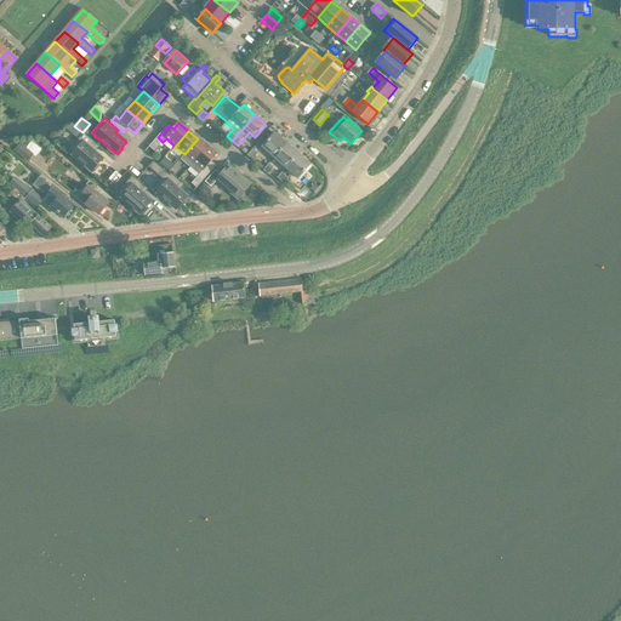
[(97,143),(90,137),(84,132),(69,149),(74,154),(74,155),(92,171),(93,170),(95,171),(100,165),(98,164),(103,159),(92,149),(97,143)]
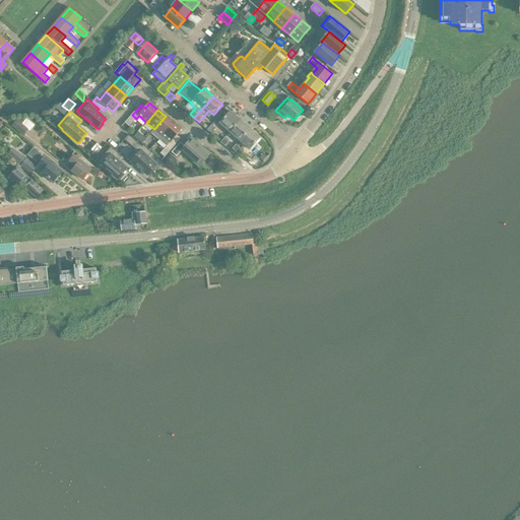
[(230,132),(241,120),(231,111),(220,123),(230,132)]
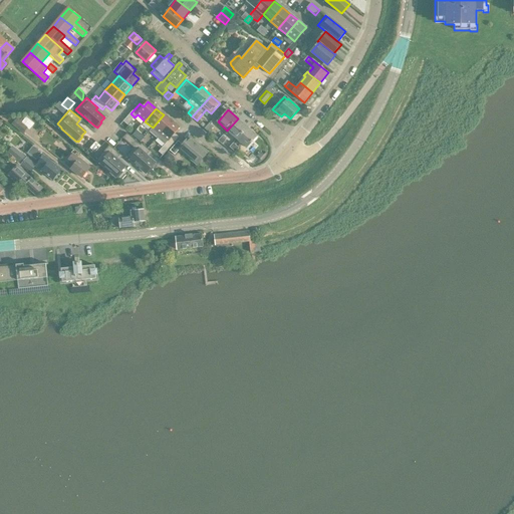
[(157,139),(172,121),(164,114),(153,127),(150,132),(157,139)]
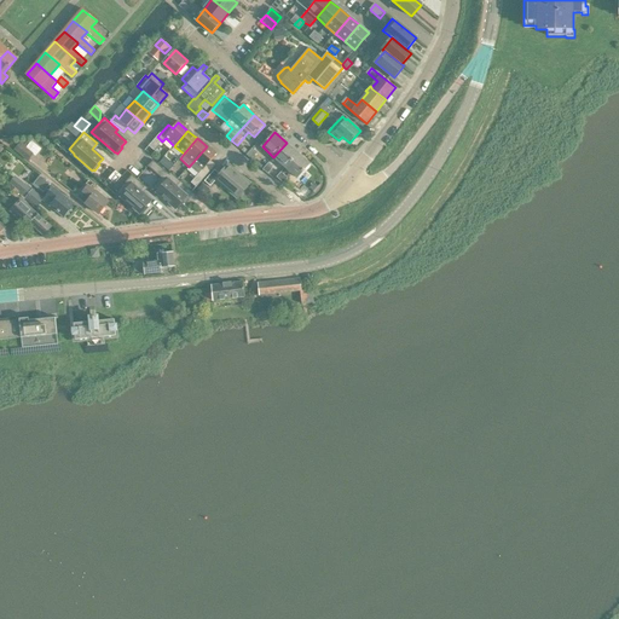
[(28,161),(34,154),(21,143),(15,150),(28,161)]
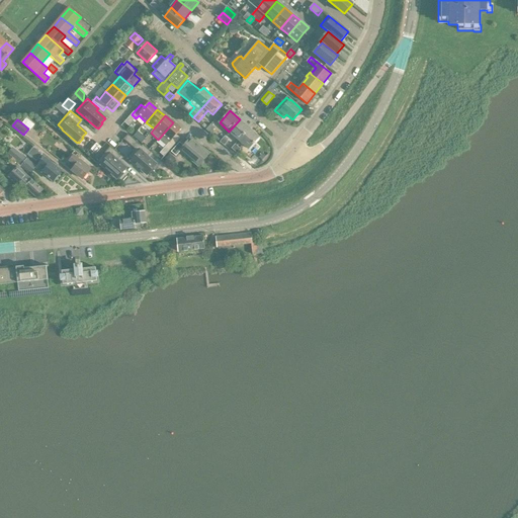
[(239,141),(249,128),(240,119),(229,132),(239,141)]
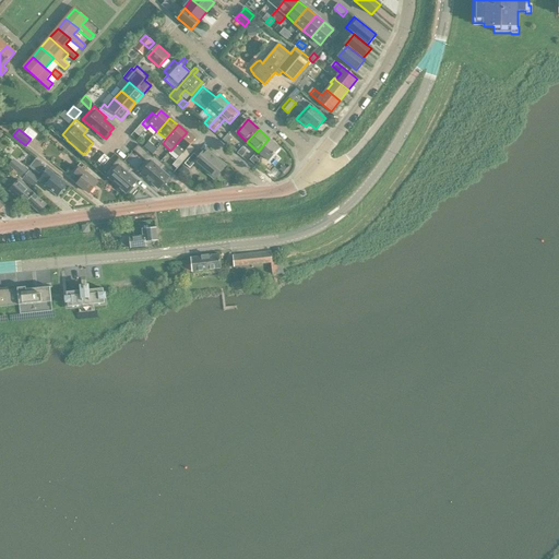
[(190,145),(195,140),(187,132),(170,151),(179,157),(180,156),(185,161),(194,150),(190,145)]
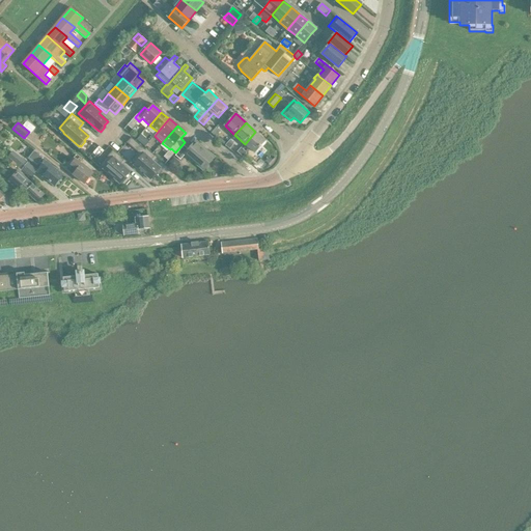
[(213,133),(217,136),(221,131),(217,127),(213,133)]
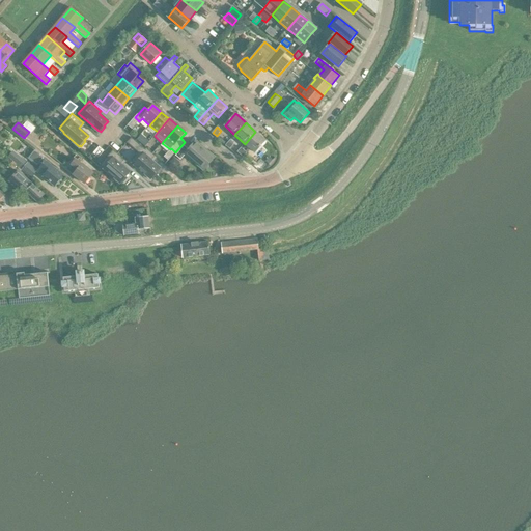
[(255,132),(245,144),(255,152),(266,141),(255,132)]
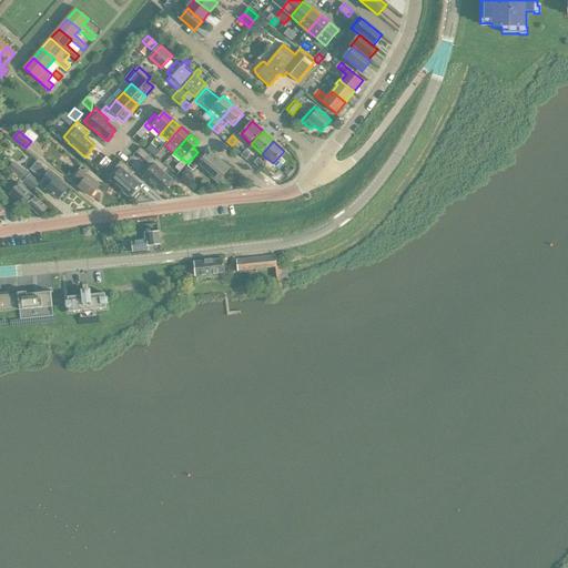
[(141,146),(135,152),(146,162),(152,156),(141,146)]
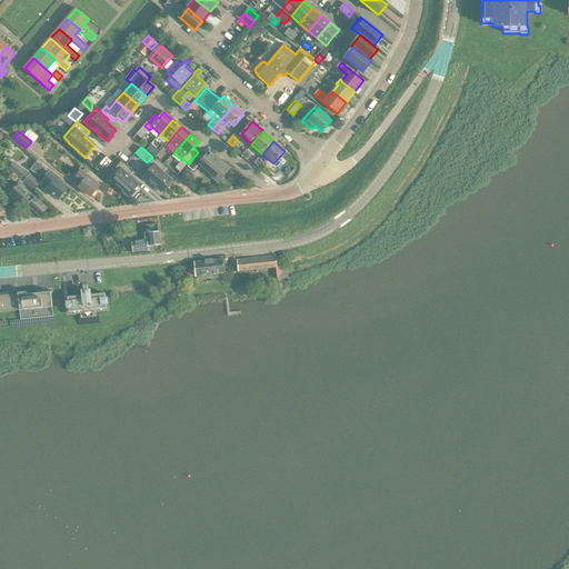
[(252,153),(247,150),(242,156),(247,160),(252,153)]
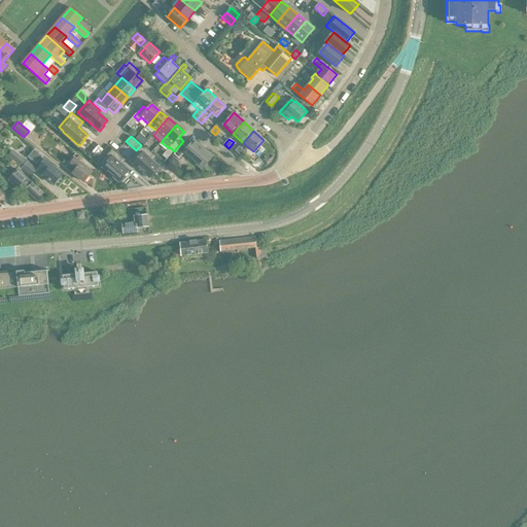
[(184,153),(202,169),(213,155),(195,140),(187,148),(182,144),(174,154),(179,159),(184,153)]
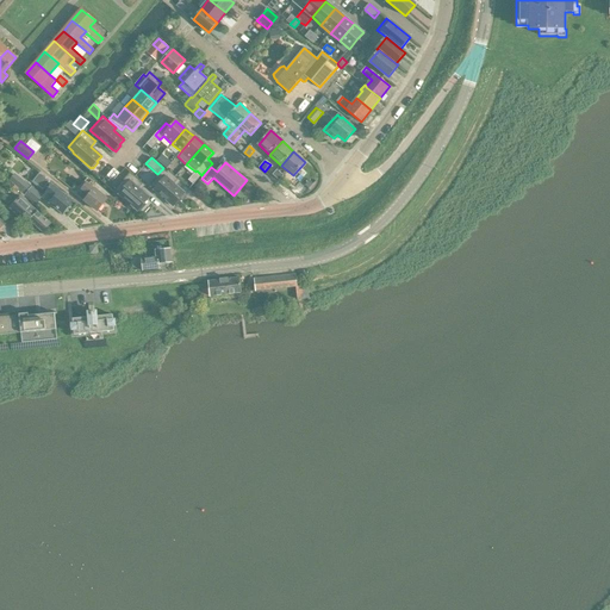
[(167,172),(163,168),(157,174),(159,175),(150,185),(174,206),(174,205),(175,206),(181,200),(180,199),(184,194),(173,185),(179,179),(168,170),(167,172)]
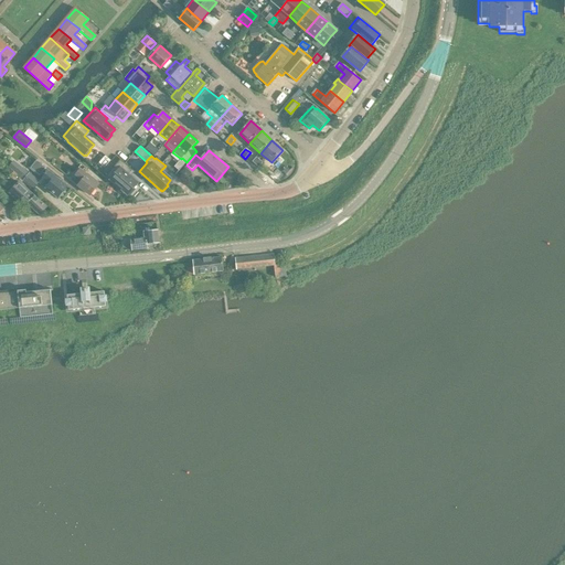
[(263,162),(257,157),(253,162),(258,167),(263,162)]
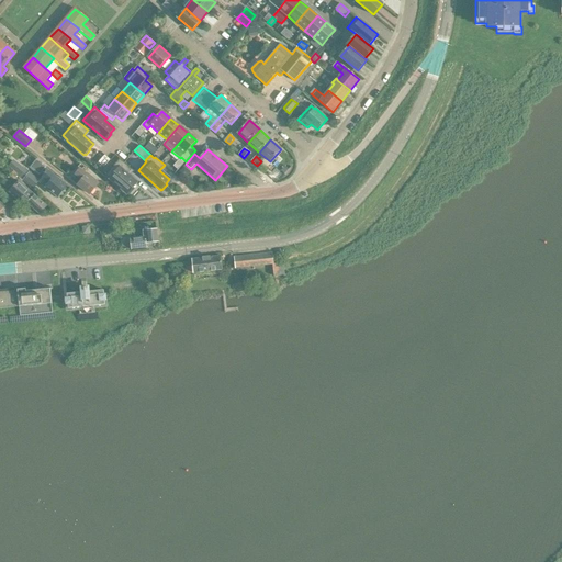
[(132,169),(124,163),(120,158),(105,175),(127,193),(128,193),(130,194),(134,189),(133,188),(137,182),(127,175),(132,169)]
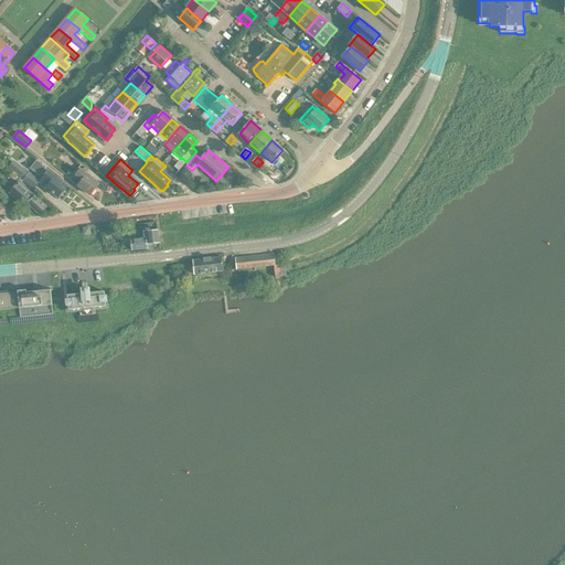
[(36,160),(31,168),(40,176),(41,174),(43,177),(39,181),(40,182),(46,189),(59,198),(67,188),(55,178),(49,172),(48,171),(44,169),(45,168),(36,160)]
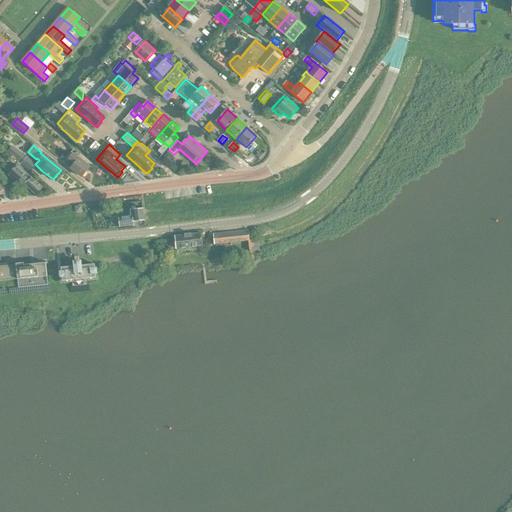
[(13,149),(9,153),(16,159),(17,159),(22,164),(31,171),(36,165),(35,164),(27,158),(21,153),(20,155),(13,149)]
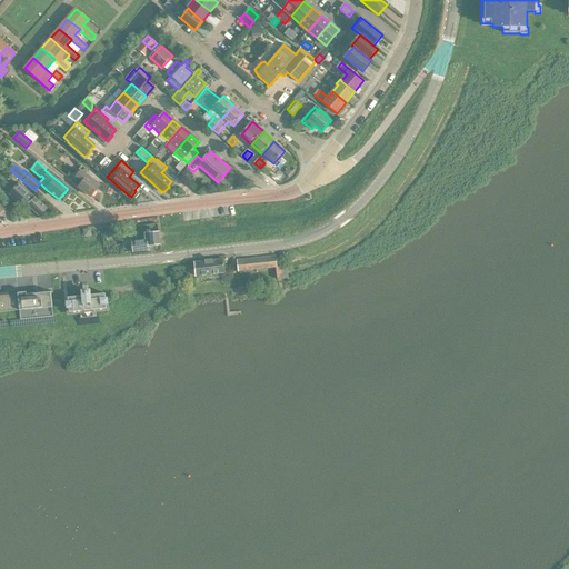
[(10,170),(7,175),(15,181),(18,177),(10,170)]
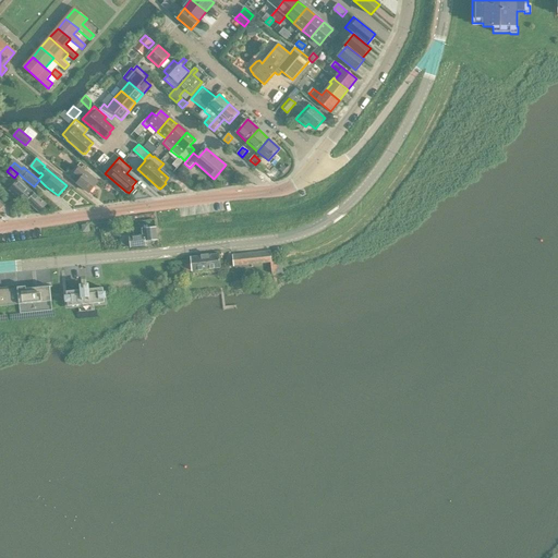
[(76,174),(73,180),(88,193),(98,182),(86,172),(85,173),(79,168),(75,172),(76,174)]
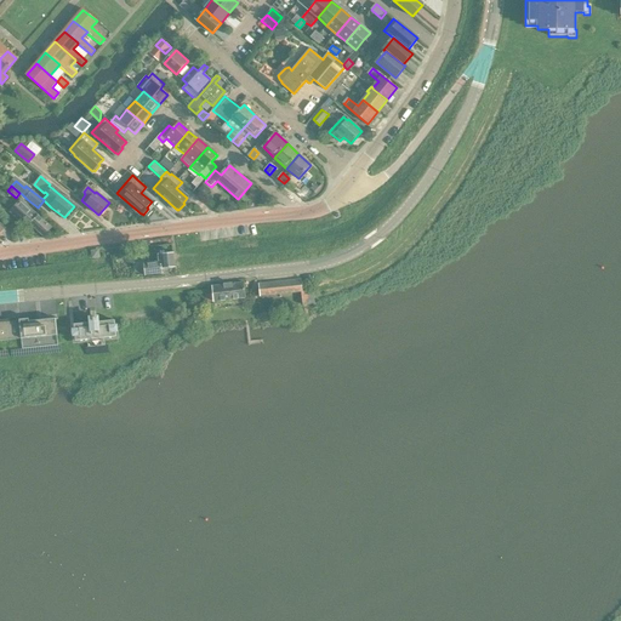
[(30,224),(44,237),(52,228),(21,200),(16,205),(10,211),(28,227),(30,224)]
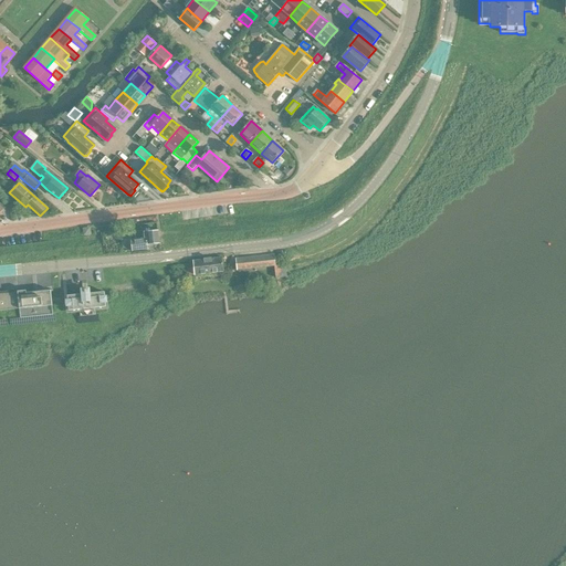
[(158,231),(144,232),(144,239),(130,240),(132,250),(148,249),(148,245),(159,244),(158,231)]
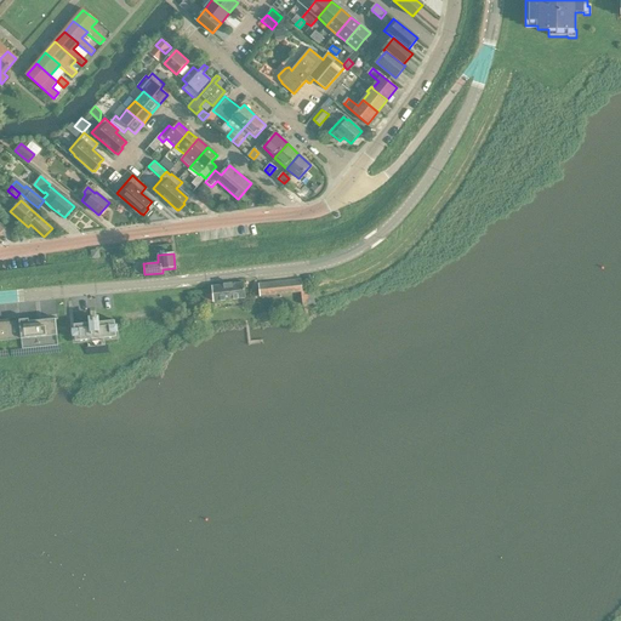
[(260,296),(288,294),(302,291),(301,279),(258,284),(260,296)]
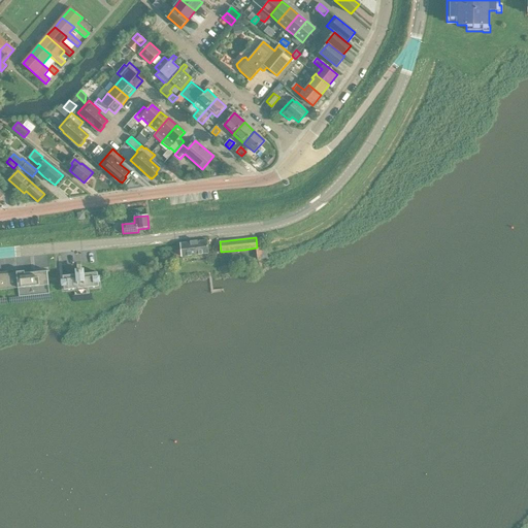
[(208,253),(208,252),(207,240),(197,241),(197,240),(191,241),(191,242),(180,243),(180,248),(170,249),(171,258),(208,253)]
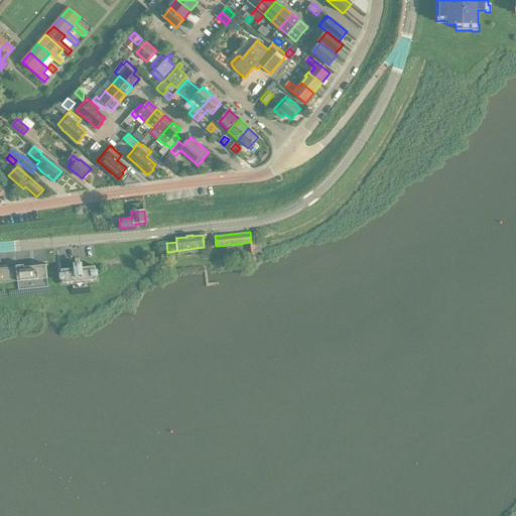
[(17,281),(47,278),(46,264),(24,267),(24,265),(16,265),(16,266),(6,267),(7,282),(17,281)]
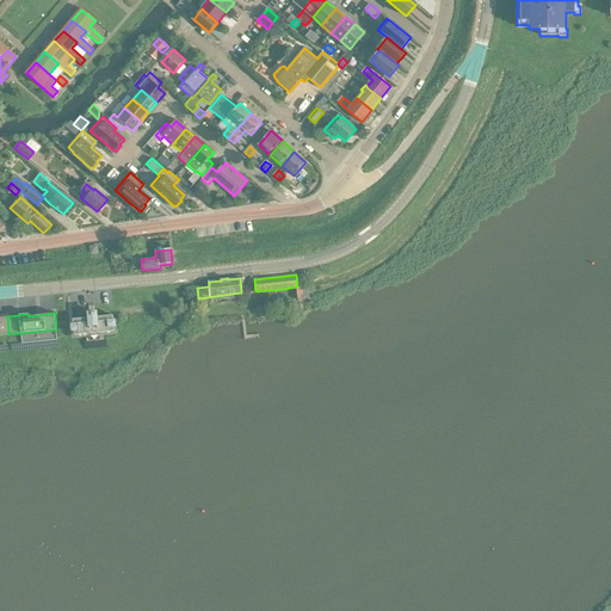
[(74,335),(115,331),(112,315),(97,316),(96,313),(88,314),(88,318),(73,319),(74,335)]
